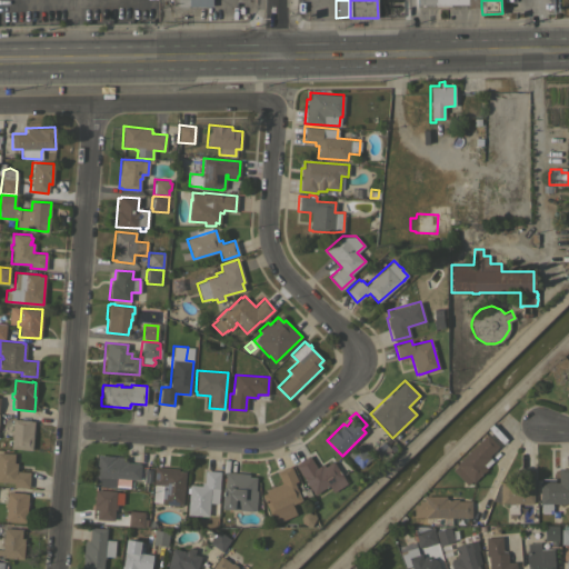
[(31,449),(10,448),(11,435),(10,435),(10,429),(12,429),(13,419),(30,420),(33,421),(31,449)]
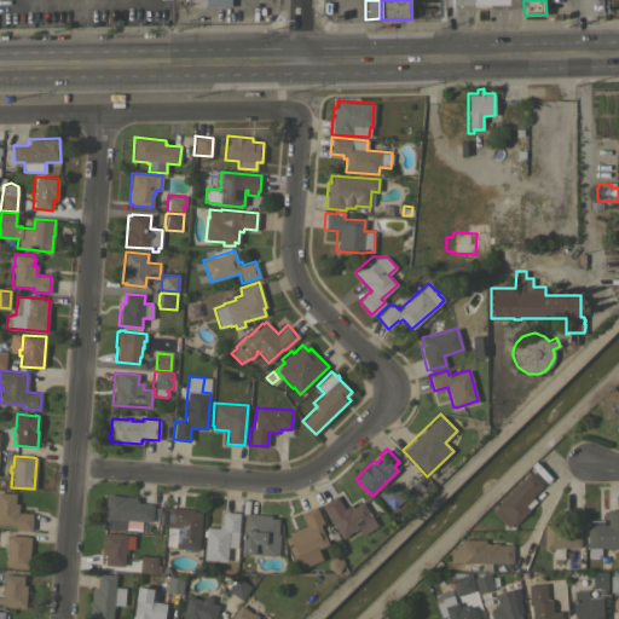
[(514,525),(513,522),(508,527),(492,510),(497,507),(496,505),(530,473),(542,485),(531,495),(533,497),(533,498),(536,501),(528,508),(530,510),(514,525)]
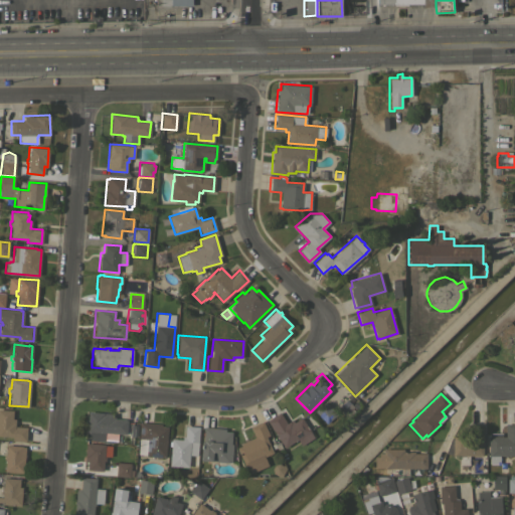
[(337,413),(326,423),(315,411),(325,401),(337,413)]
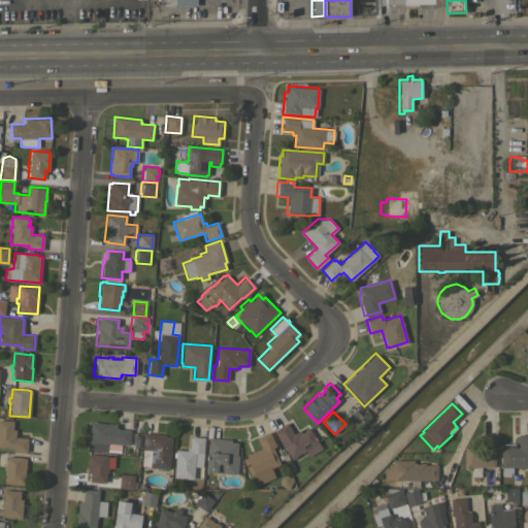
[(0,419),(12,421),(12,429),(15,429),(14,436),(28,437),(27,441),(28,441),(27,451),(26,453),(12,452),(12,449),(0,447),(0,419)]
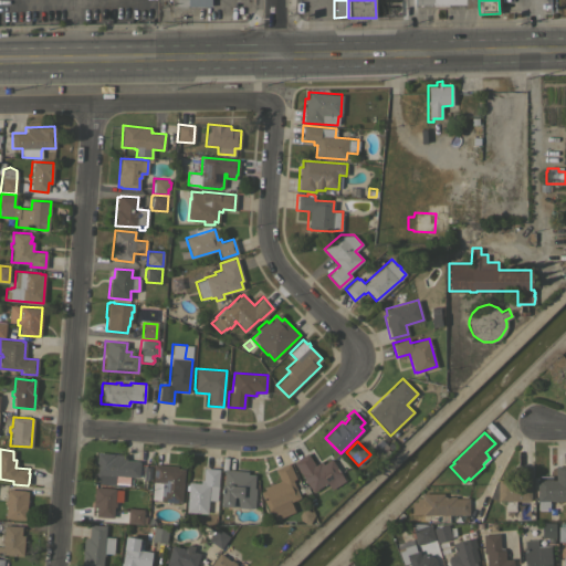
[(126,454),(125,459),(126,459),(126,460),(139,461),(138,477),(115,475),(114,484),(96,483),(97,474),(95,473),(97,452),(126,454)]
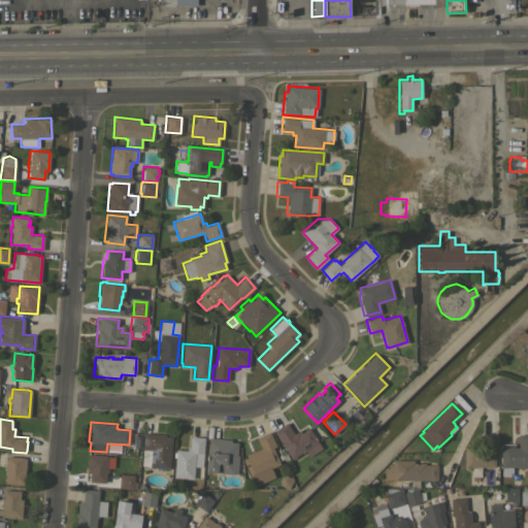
[(273,431),(286,423),(293,433),(299,430),(301,432),(308,428),(322,448),(308,457),(304,451),(291,459),(273,431)]
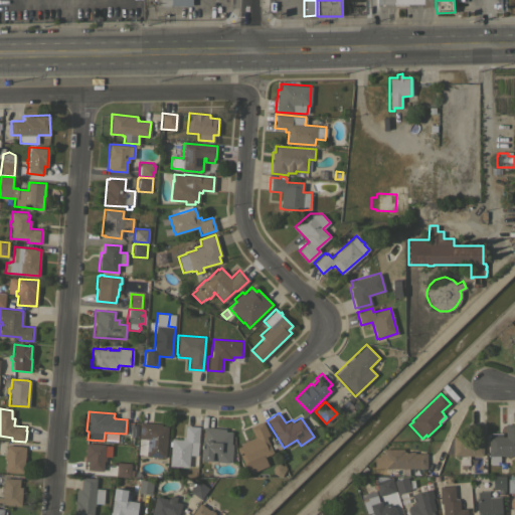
[(244,465),(235,445),(254,437),(249,426),(263,420),(269,436),(266,437),(273,453),(264,457),(268,465),(249,473),(246,465),(244,465)]
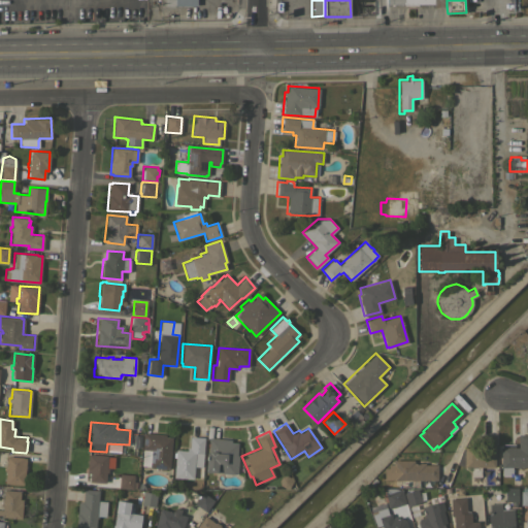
[(169,469),(149,467),(150,466),(140,465),(143,432),(165,434),(165,436),(172,437),(169,469)]
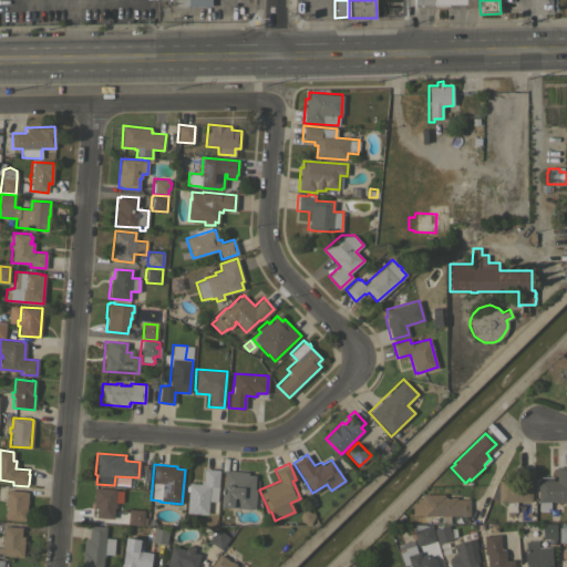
[(532,502),(516,502),(516,512),(505,512),(505,502),(498,502),(498,481),(518,481),(518,474),(516,474),(516,466),(532,467),(532,502)]
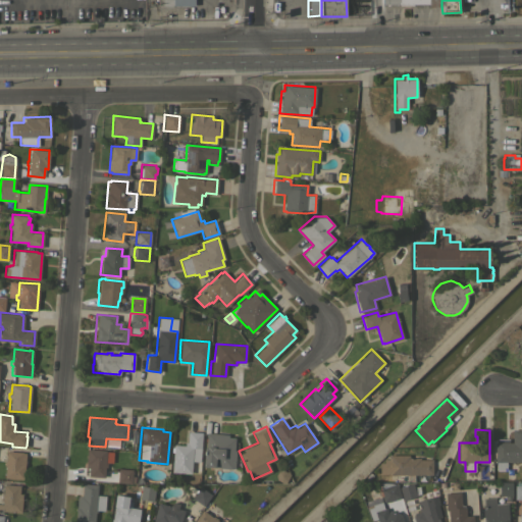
[(521,461),(506,461),(506,469),(496,469),(494,439),(508,439),(508,441),(512,441),(512,429),(521,429),(521,461)]
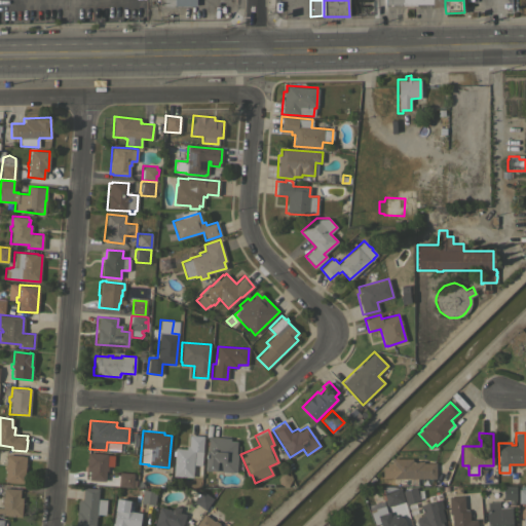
[(132,446),(133,434),(140,434),(139,447),(132,446)]
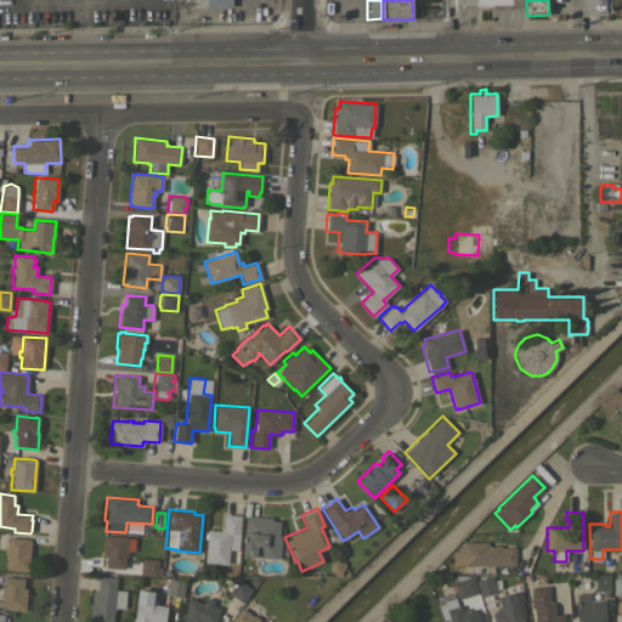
[(237,550),(228,549),(227,565),(204,563),(207,530),(220,531),(220,527),(222,527),(224,514),(241,515),(237,550)]
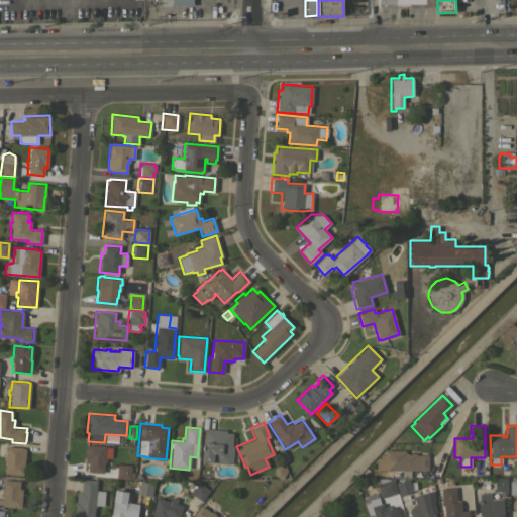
[(226,430),(225,432),(232,433),(231,445),(233,445),(232,463),(229,462),(229,463),(212,462),(200,462),(202,442),(203,442),(204,428),(226,430)]
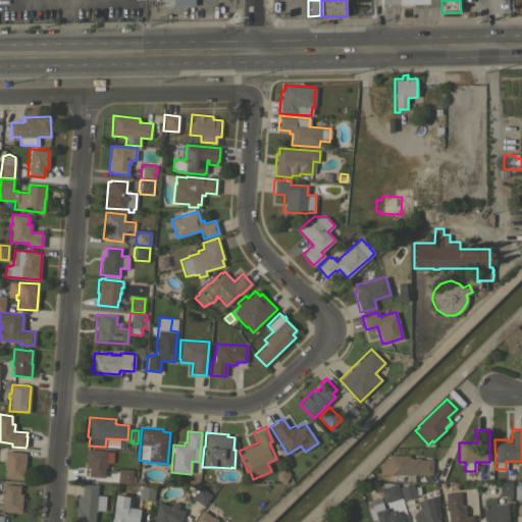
[(105,462),(107,463),(106,467),(105,467),(104,477),(88,476),(89,468),(86,468),(87,449),(88,449),(88,446),(97,447),(96,450),(106,450),(105,462)]
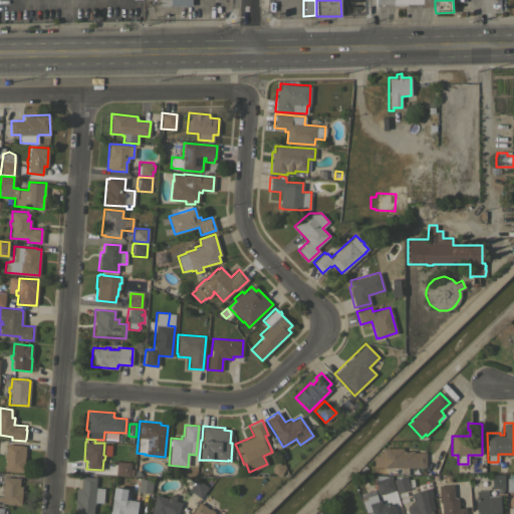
[(23,472),(4,471),(5,458),(3,458),(3,454),(5,454),(6,449),(5,449),(5,447),(6,447),(6,444),(23,445),(23,446),(25,446),(23,472)]
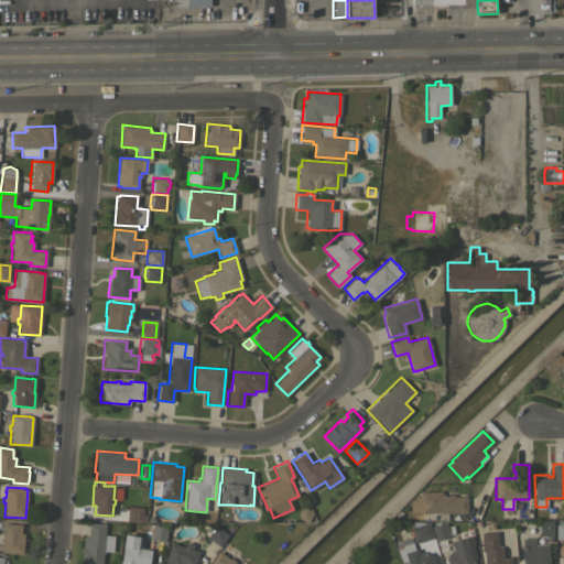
[(442,491),(442,495),(454,494),(454,496),(467,496),(467,512),(452,512),(452,520),(427,520),(427,512),(420,513),(420,511),(410,511),(410,500),(414,500),(414,496),(420,496),(420,491),(442,491)]
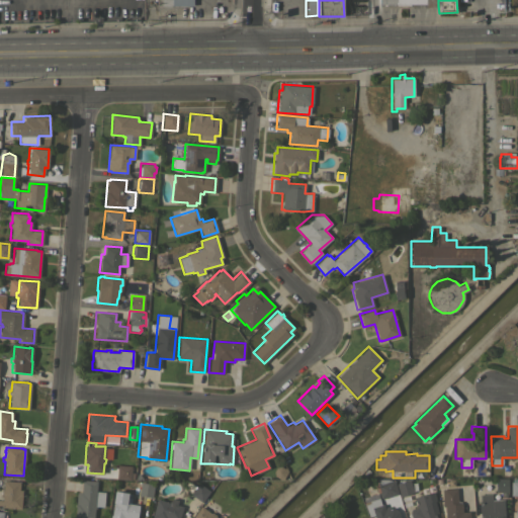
[(131,480),(116,479),(117,464),(132,466),(131,480)]
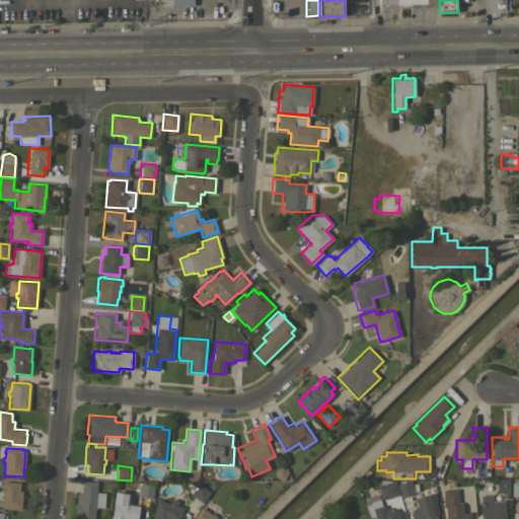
[(205,469),(209,469),(211,472),(208,477),(204,476),(202,473),(205,469)]
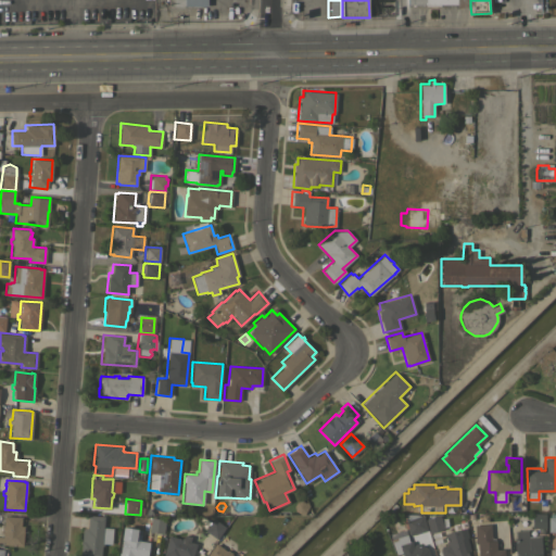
[(545,528),(531,528),(531,513),(545,513),(545,528)]
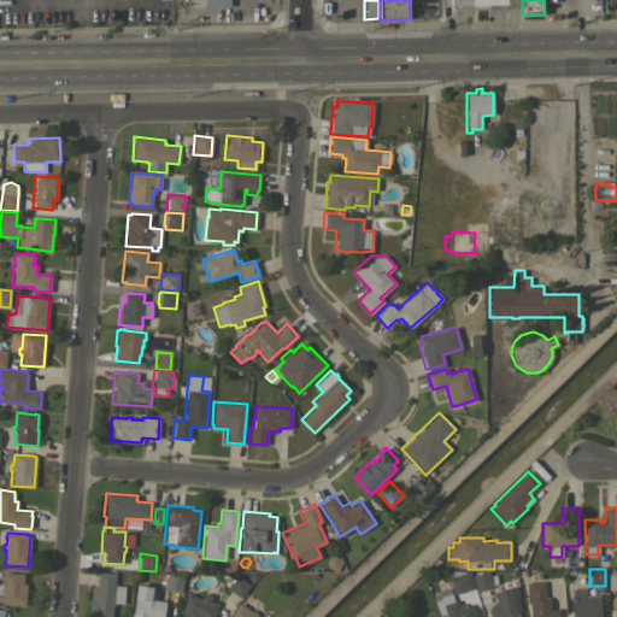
[(474,588),(453,594),(451,587),(452,586),(450,577),(451,577),(448,571),(460,570),(465,571),(469,571),(474,588)]
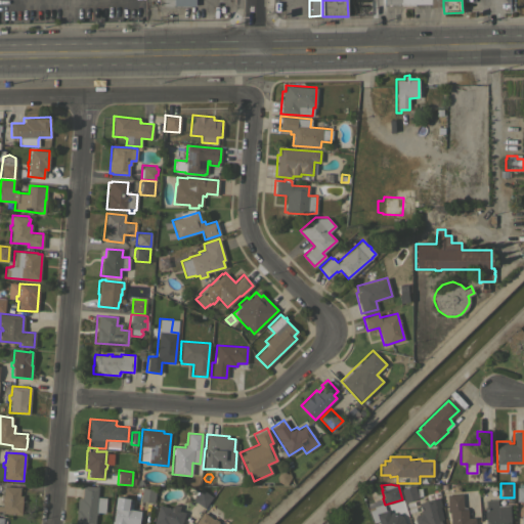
[(418,498),(404,503),(400,488),(413,484),(418,498)]
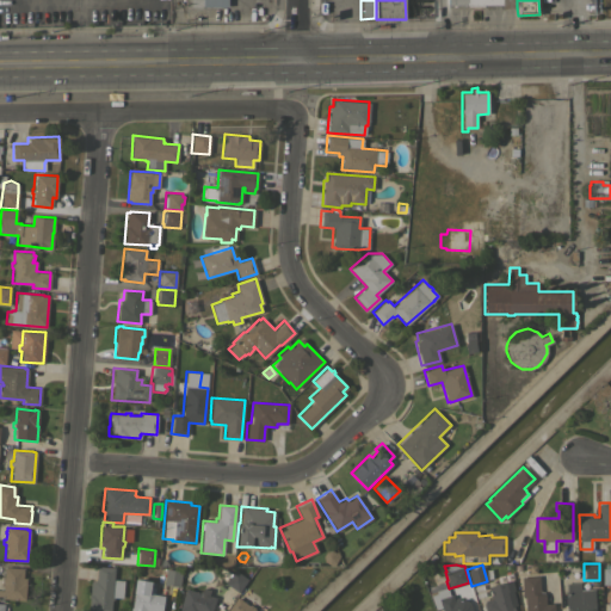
[(113,579),(124,580),(122,598),(113,597),(113,600),(111,599),(110,610),(87,610),(90,581),(93,581),(93,580),(96,581),(97,566),(115,567),(113,579)]
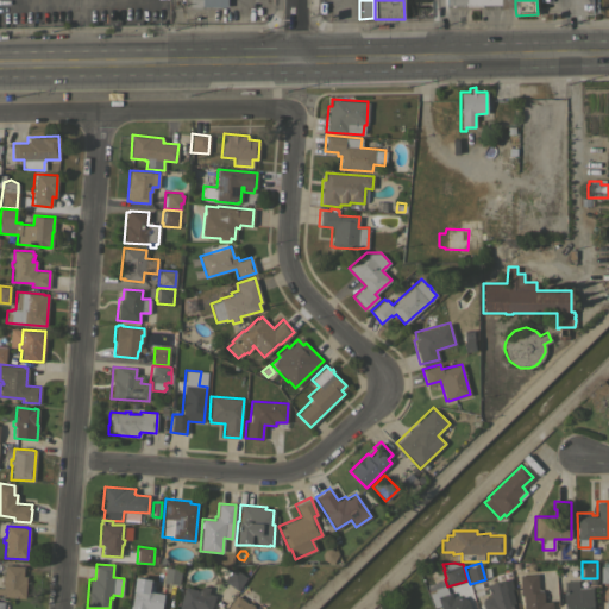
[(22,576),(26,576),(24,598),(1,596),(1,594),(0,594),(0,588),(2,589),(2,582),(1,582),(1,576),(4,577),(4,570),(2,570),(2,567),(4,567),(4,565),(23,566),(22,576)]
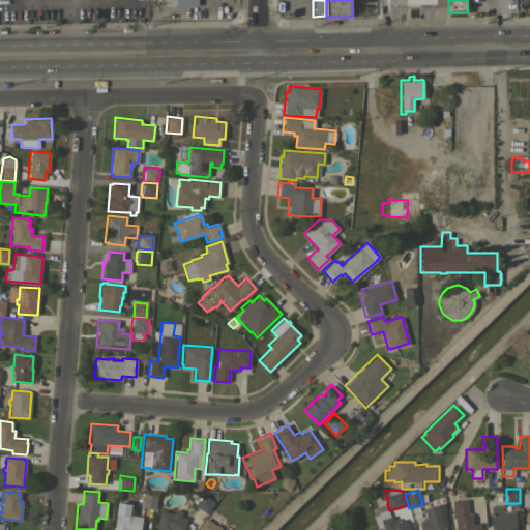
[(142,506),(144,494),(158,496),(156,509),(142,506)]
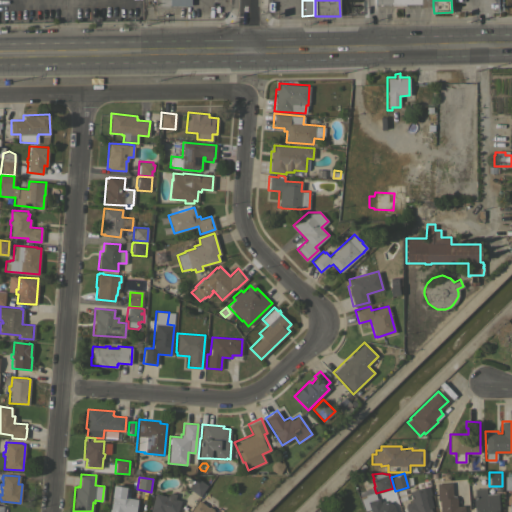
[(199,496),(188,488),(196,477),(207,485),(199,496)]
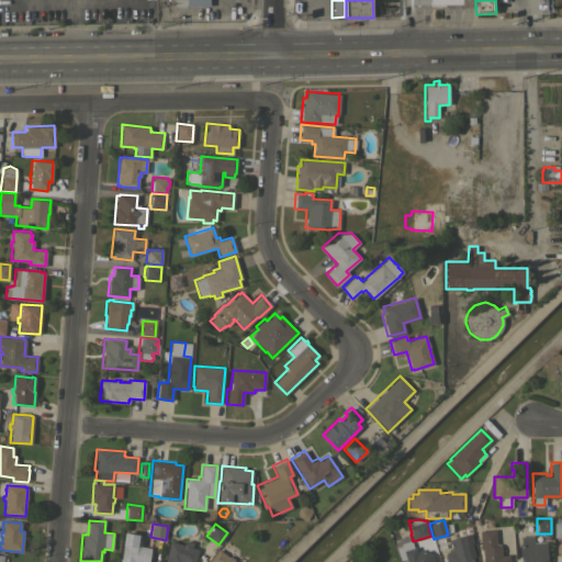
[(509,561),(482,561),(482,549),(480,549),(479,530),(495,529),(496,544),(499,543),(499,546),(501,546),(502,554),(509,554),(509,561)]
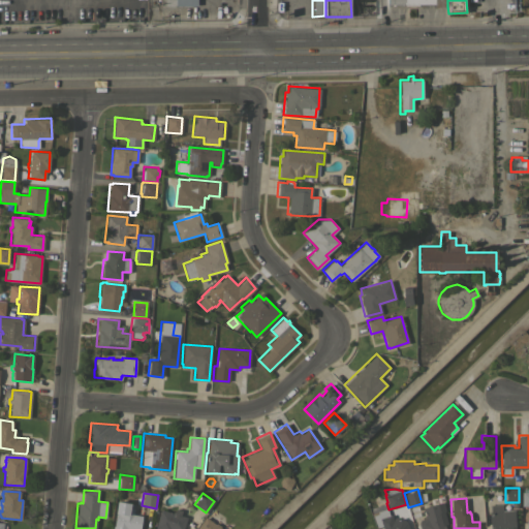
[(443,501),(445,511),(443,511),(447,524),(444,524),(445,528),(419,528),(418,523),(421,520),(426,518),(425,516),(424,516),(423,510),(424,510),(423,507),(443,501)]
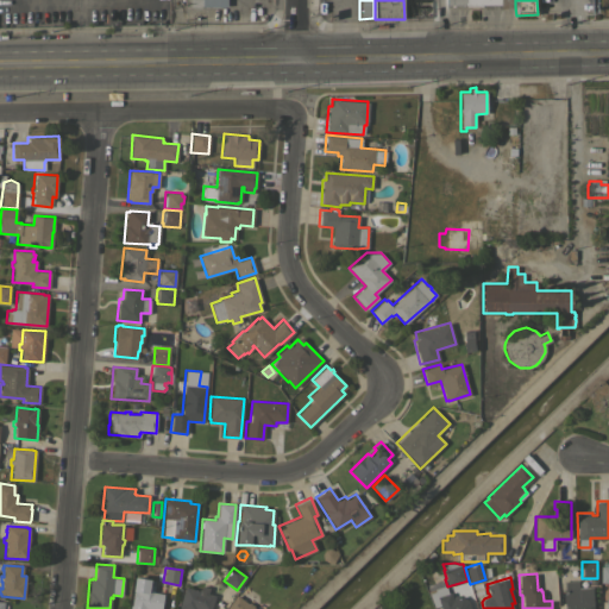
[(163,582),(162,594),(163,594),(159,608),(130,608),(135,578),(163,582)]
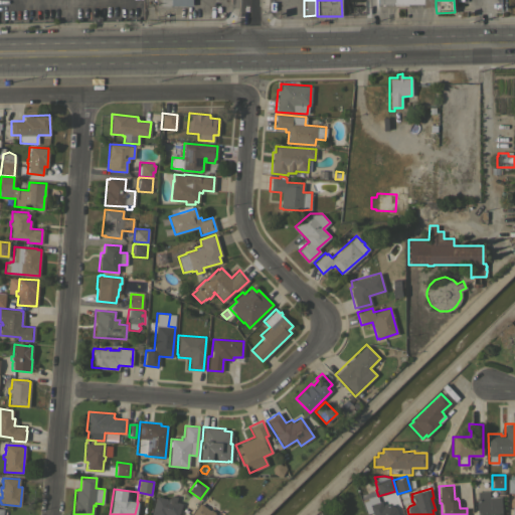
[(501,514),(477,514),(476,498),(477,498),(477,491),(489,491),(489,497),(500,496),(501,514)]
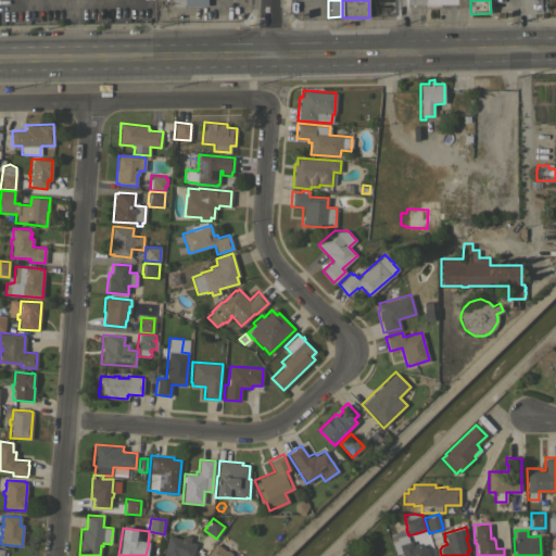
[(401,555),(401,553),(396,554),(393,546),(393,547),(390,538),(406,532),(409,541),(412,540),(413,544),(417,543),(418,546),(421,544),(428,548),(429,555),(401,555)]
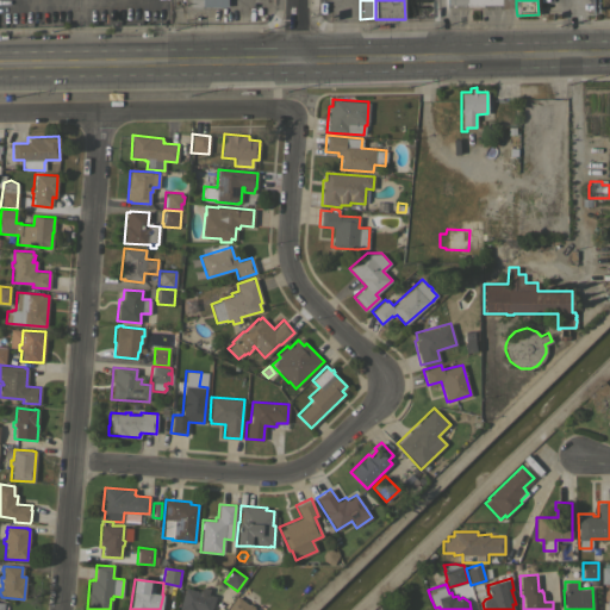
[(200,591),(201,586),(210,589),(207,593),(215,596),(210,609),(182,609),(179,609),(185,586),(200,591)]
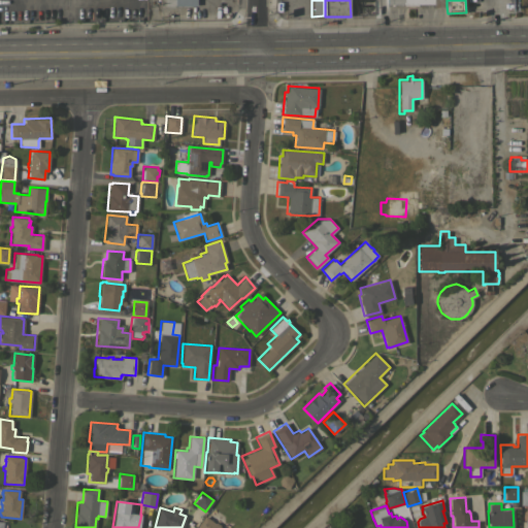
[(221,525),(220,527),(221,527),(195,527),(204,516),(213,522),(215,521),(216,522),(221,525)]
